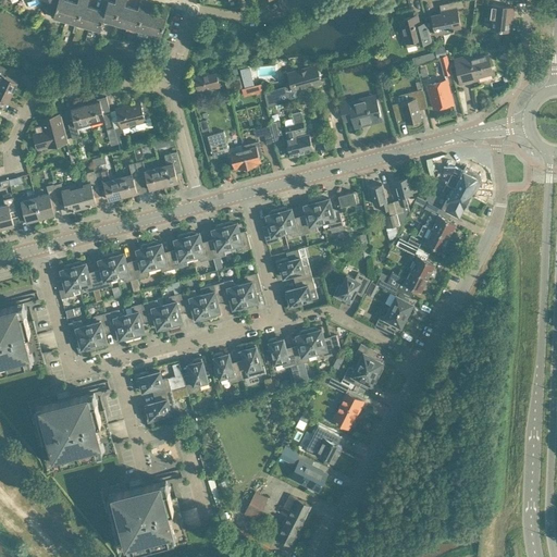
[(65,20),(71,1),(65,0),(49,0),(45,7),(56,10),(54,16),(65,20)]
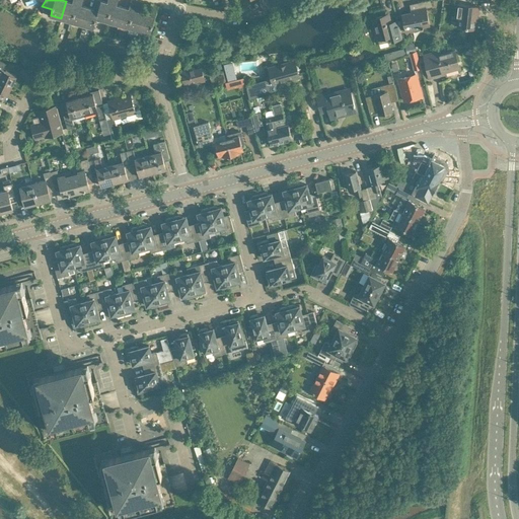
[(72,22),(78,0),(72,0),(72,3),(66,1),(61,18),(72,22)]
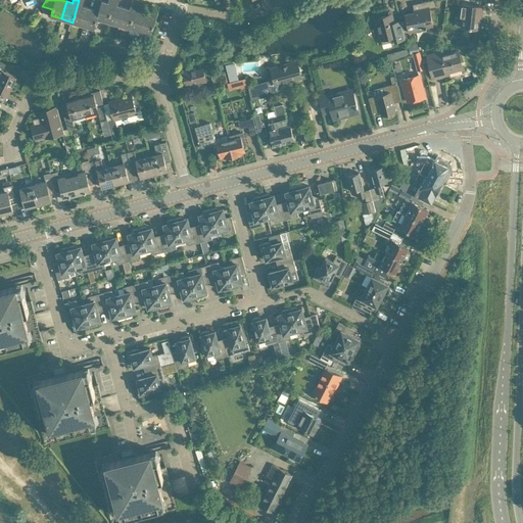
[(84,26),(88,7),(83,6),(84,0),(79,0),(73,22),(84,26)]
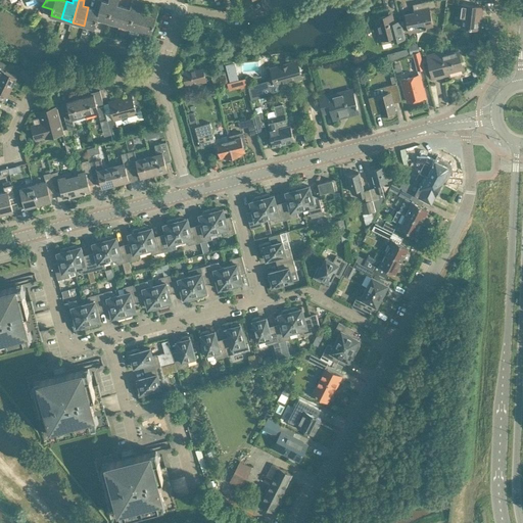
[(95,29),(97,18),(102,1),(99,0),(97,0),(94,9),(88,7),(84,26),(95,29)]
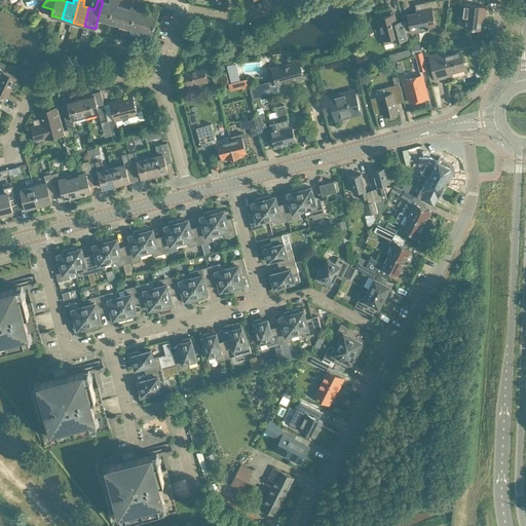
[(109,22),(114,0),(109,0),(109,3),(103,1),(98,19),(109,22)]
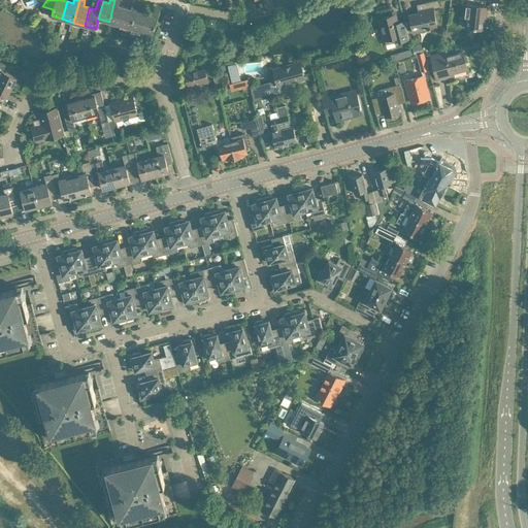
[(120,25),(125,7),(119,5),(120,0),(114,0),(109,22),(120,25)]
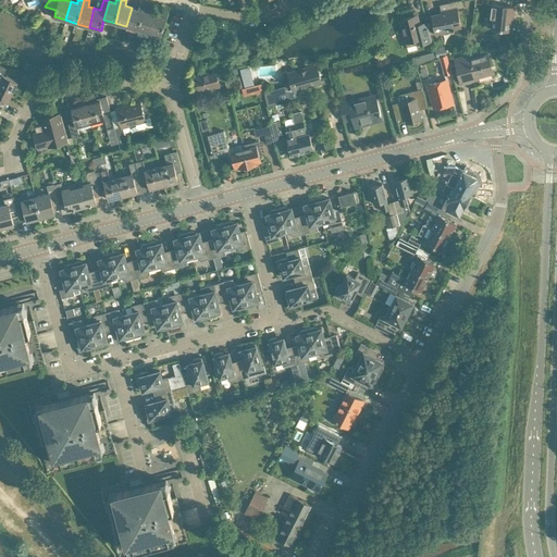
[(138,29),(146,0),(145,0),(140,0),(138,10),(132,8),(126,26),(138,29)]
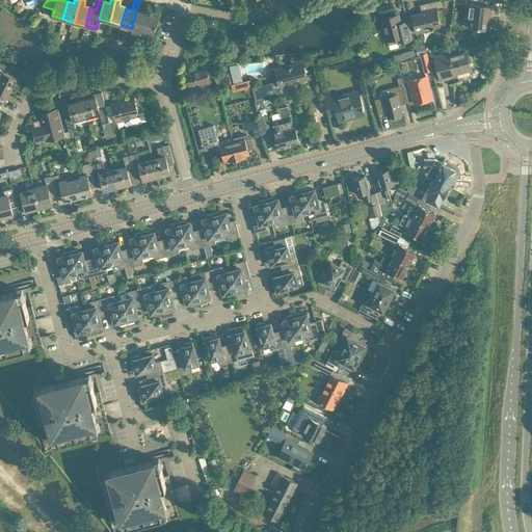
[(142,31),(148,14),(141,11),(144,2),(139,0),(132,28),(142,31)]
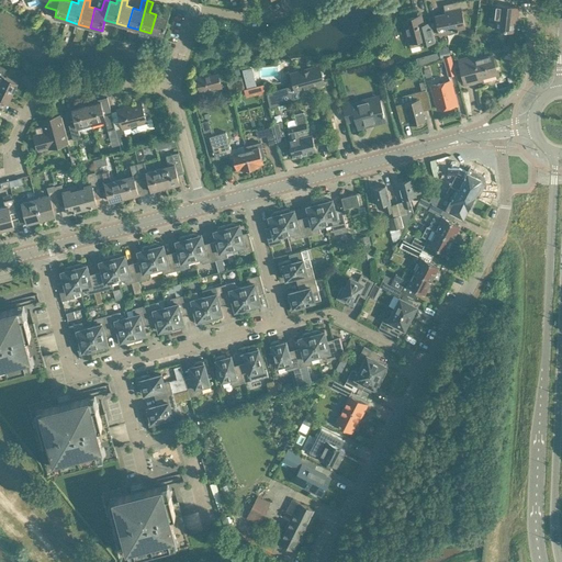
[(440,35),(449,33),(449,31),(467,27),(462,9),(469,7),(467,0),(465,0),(444,4),(446,13),(436,15),(440,35)]
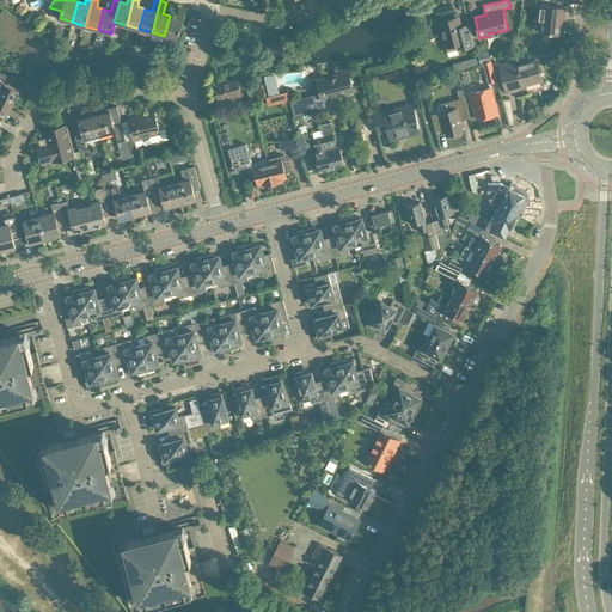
[(538,5),(536,20),(540,22),(539,32),(561,35),(562,19),(564,19),(565,8),(538,5)]
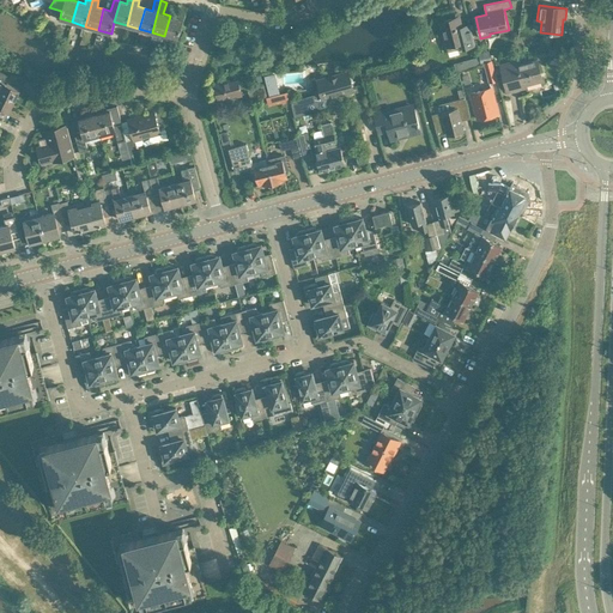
[(177,40),(187,7),(181,6),(177,18),(170,16),(164,36),(177,40)]
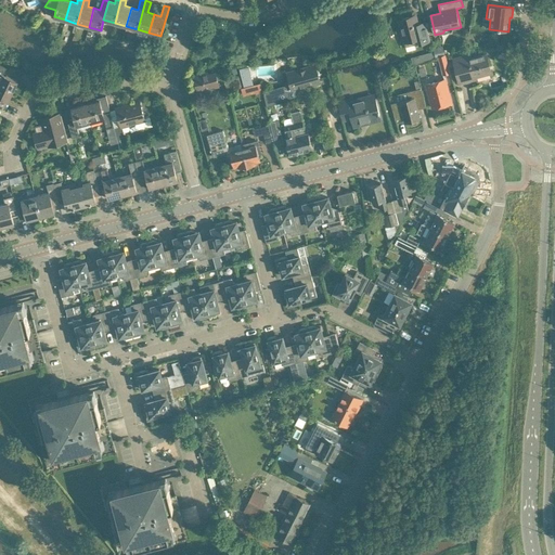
[(415,15),(399,20),(404,41),(405,48),(415,46),(430,41),(426,27),(425,23),(417,25),(415,15)]
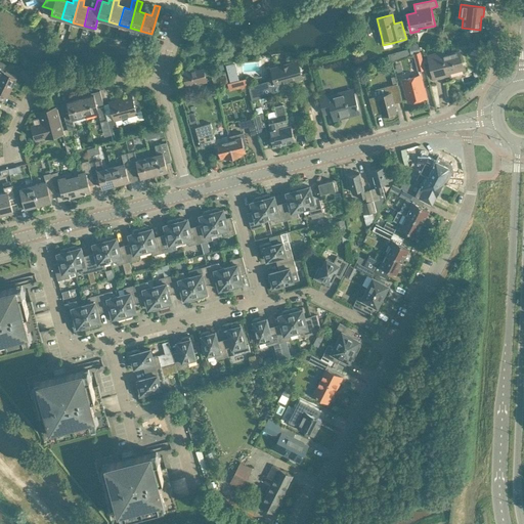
[(394,52),(396,59),(405,56),(402,49),(394,52)]
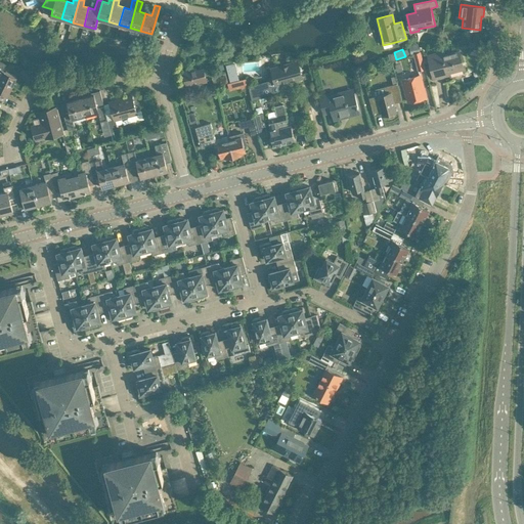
[(437,53),(428,55),(429,57),(422,59),(424,64),(430,62),(434,79),(445,76),(444,74),(464,69),(460,51),(437,56),(437,53)]
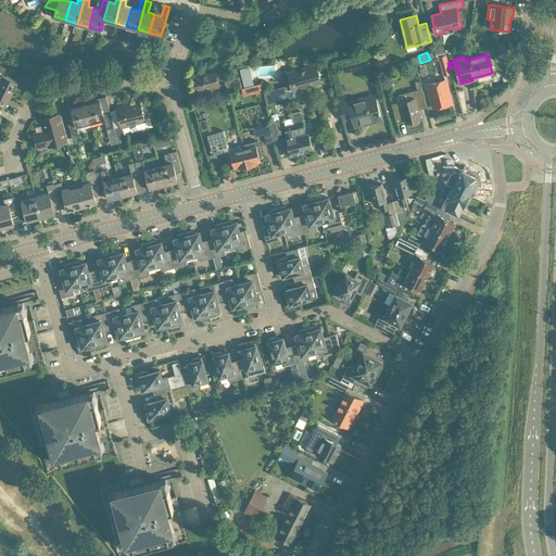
[(447,63),(446,55),(439,58),(443,75),(451,73),(450,68),(447,63)]
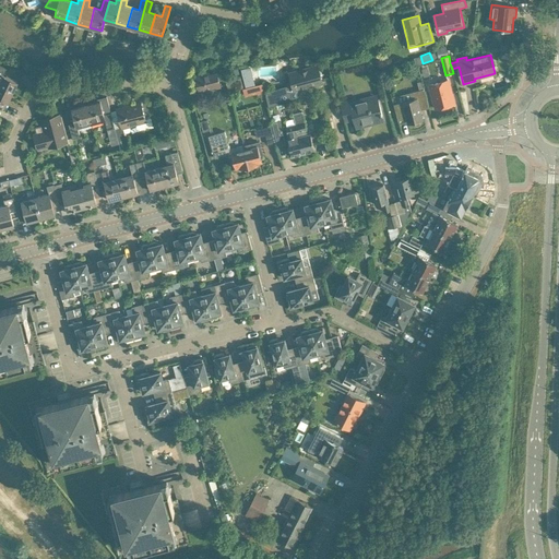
[(0,66),(0,86),(13,93),(18,82),(3,75),(7,69),(0,66)]
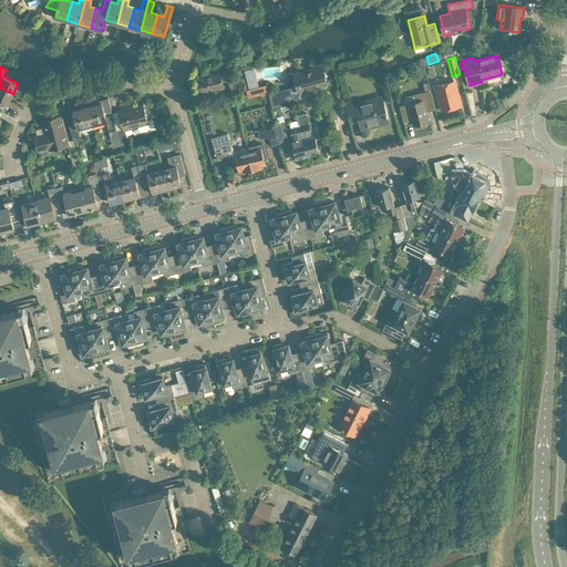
[(327,83),(322,66),(312,69),(312,72),(305,74),(303,72),(294,74),(297,88),(270,95),(272,109),(323,94),(322,93),(321,93),(320,94),(318,86),(327,83)]
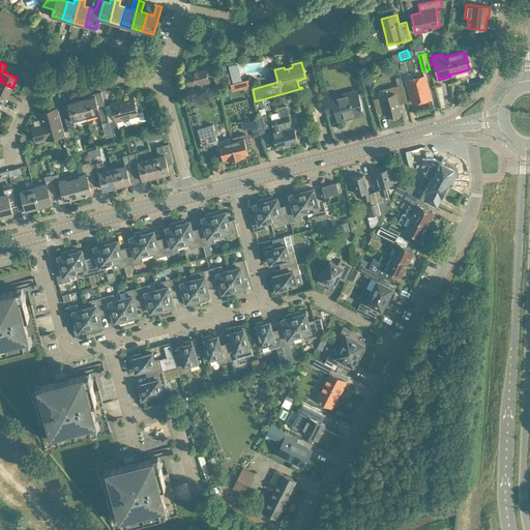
[(242,80),(237,63),(229,65),(233,82),(242,80)]
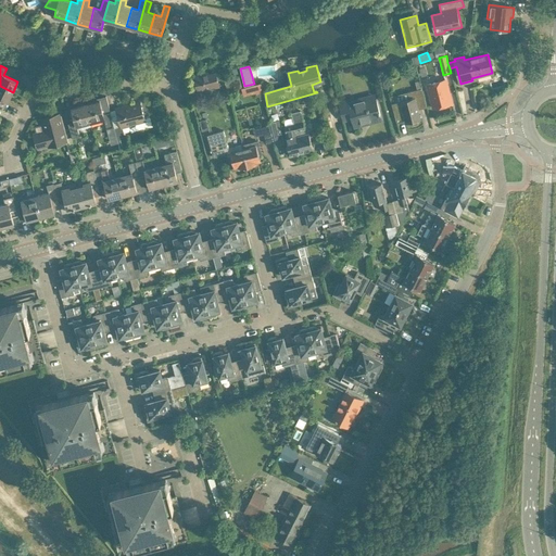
[(198,91),(219,86),(216,73),(209,75),(209,74),(203,75),(202,74),(194,76),(198,91)]
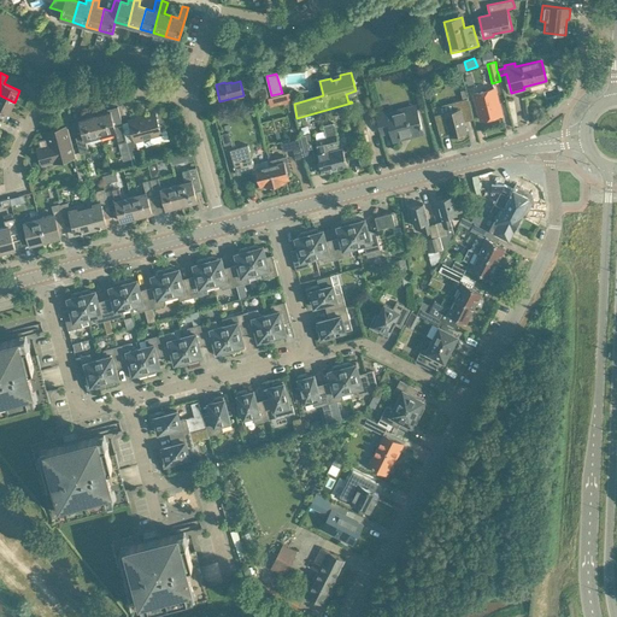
[(269,97),(265,84),(250,89),(252,101),(269,97)]
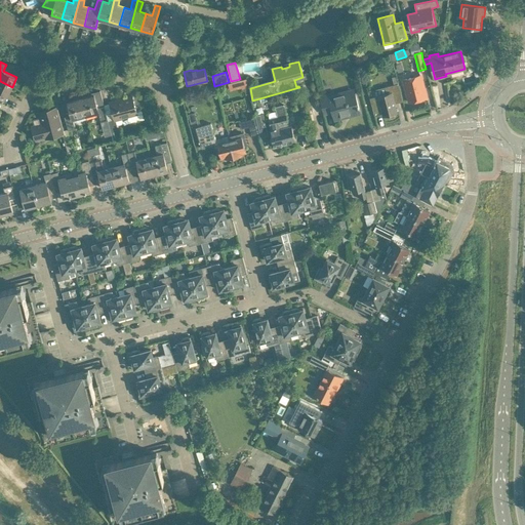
[(421,75),(403,80),(409,102),(427,97),(421,75)]
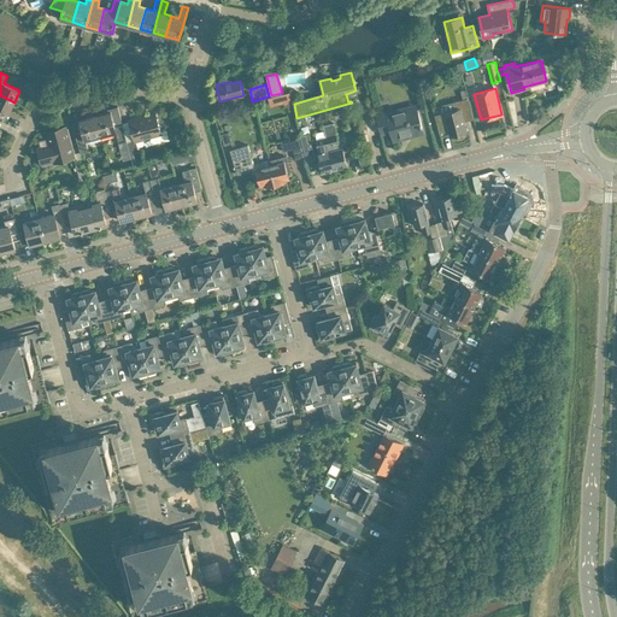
[(0,118),(4,121),(7,112),(9,113),(15,103),(0,95),(0,118)]
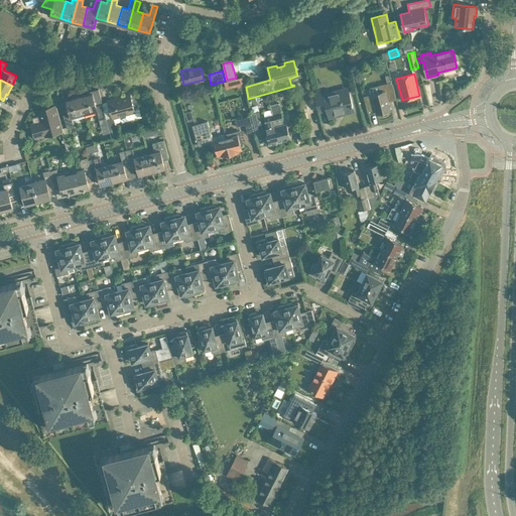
[(377,114),(390,110),(388,100),(395,98),(391,83),(378,86),(380,92),(364,96),(368,111),(376,109),(377,114)]
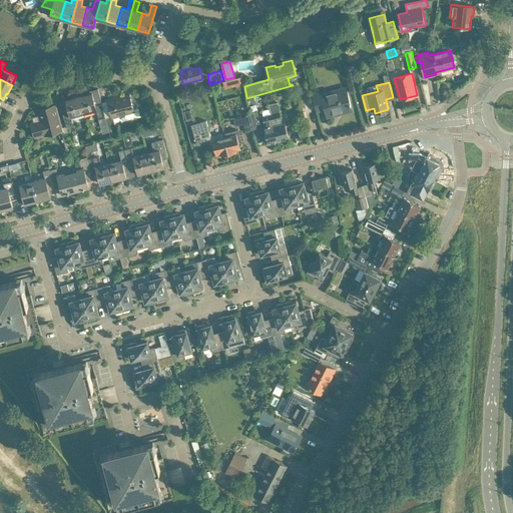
[(352,110),(349,96),(346,87),(327,92),(326,90),(313,94),(317,111),(325,109),(327,117),(352,110)]
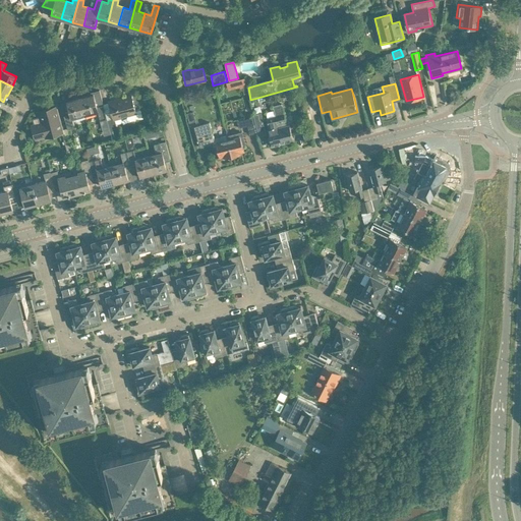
[(100,90),(99,90),(100,92),(80,98),(84,114),(98,111),(100,120),(107,118),(104,105),(100,90)]
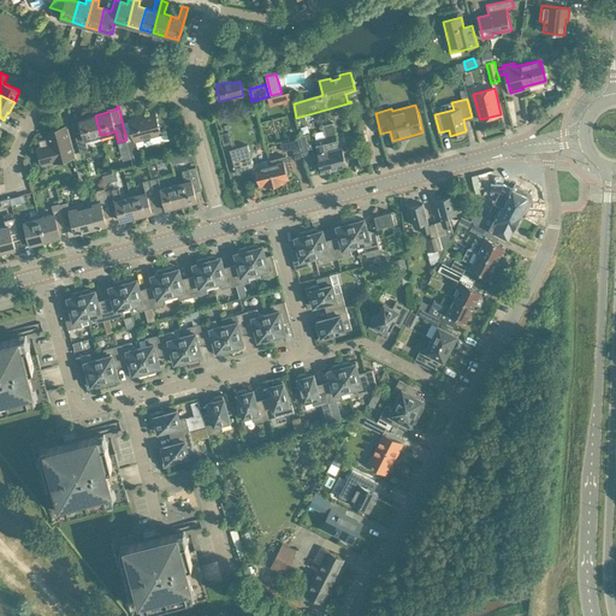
[(129,123),(123,124),(126,140),(134,165),(141,163),(135,141),(153,136),(155,144),(167,141),(164,130),(160,131),(155,113),(129,120),(129,123)]
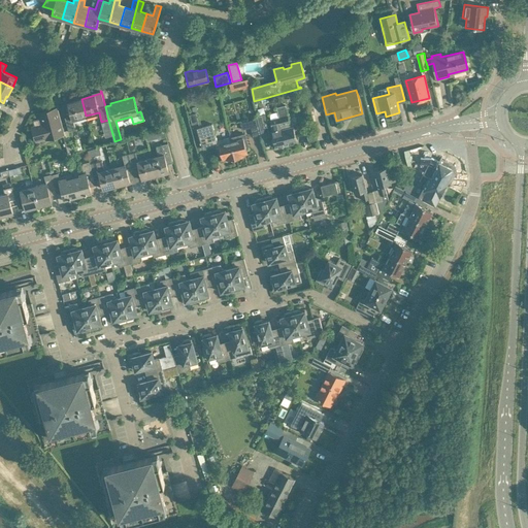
[(86,116),(81,99),(62,104),(61,102),(68,131),(75,129),(73,120),(86,116)]
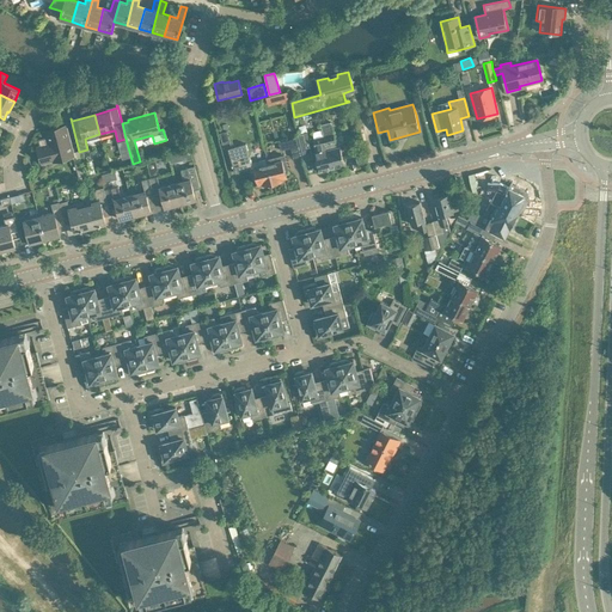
[(338,141),(336,141),(331,122),(322,124),(325,136),(323,136),(325,144),(331,167),(344,164),(338,141)]
